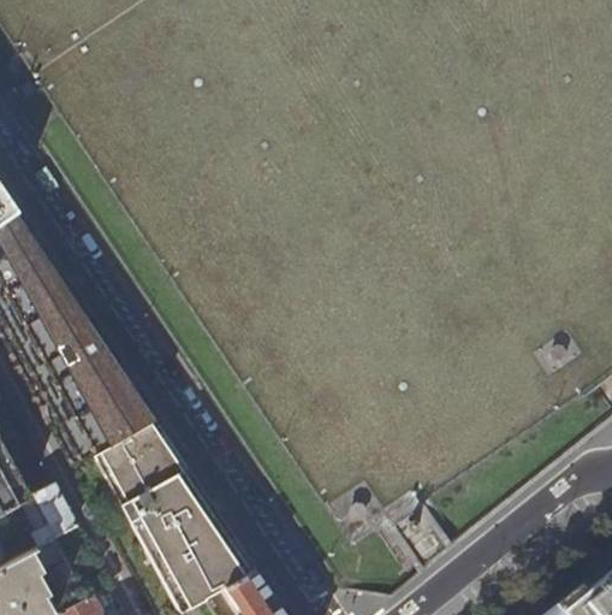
[(94,455),(153,423),(158,419),(95,326),(1,188),(0,184),(0,244),(5,253),(0,256),(0,332),(53,430),(73,467),(94,455)]
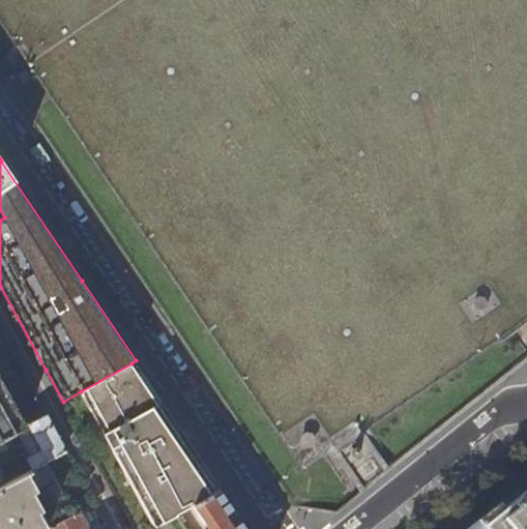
[(469,310),(468,314),(469,317),(471,320),(475,321),(478,322),(481,321),(485,318),(487,315),(487,312),(486,309),(484,305),(480,303),(476,303),(473,304),(470,306),(469,310)]
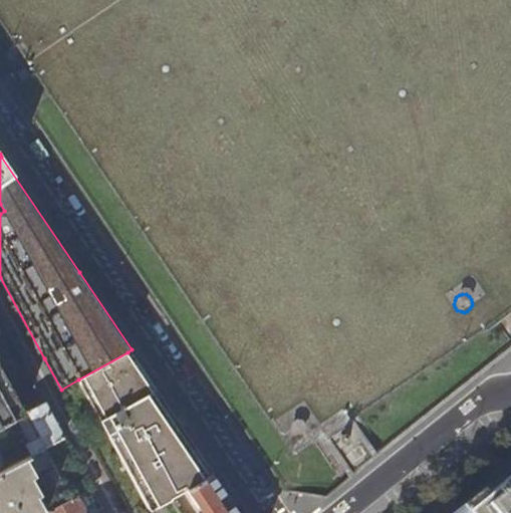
[(143,375),(128,352),(78,379),(152,509),(188,489),(211,476),(182,433),(163,405),(143,375)]
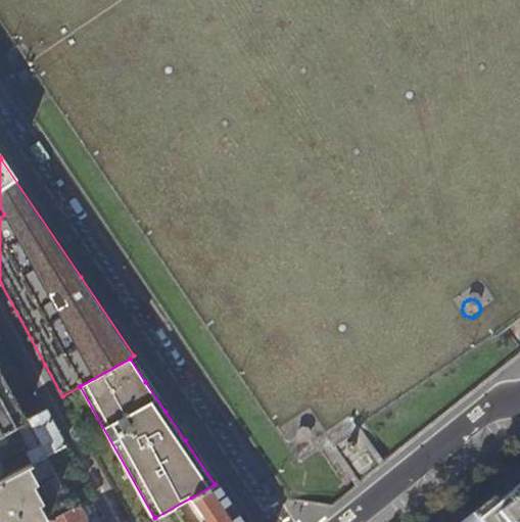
[(0,435),(28,421),(0,369),(0,435)]
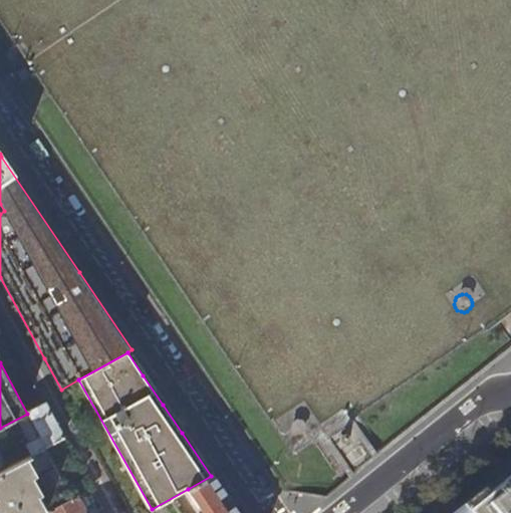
[(33,457),(48,449),(67,439),(55,418),(47,403),(29,413),(42,438),(27,446),(33,457)]
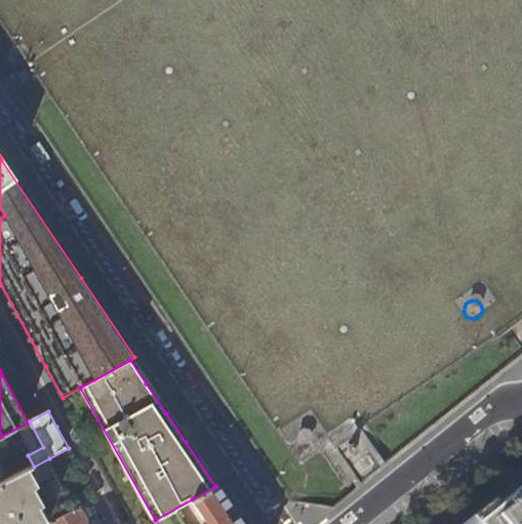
[(335,449),(362,490),(386,471),(361,430),(335,449)]
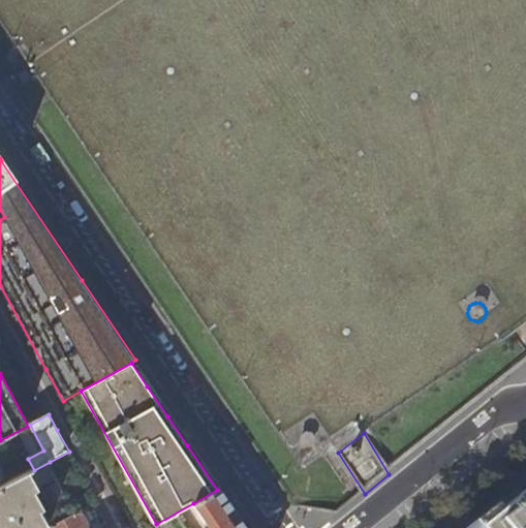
[(299,442),(299,446),(300,449),(302,453),(305,454),(309,455),(312,454),(315,452),(316,448),(317,444),(316,441),(314,438),(310,436),(307,436),(304,437),(301,439),(299,442)]
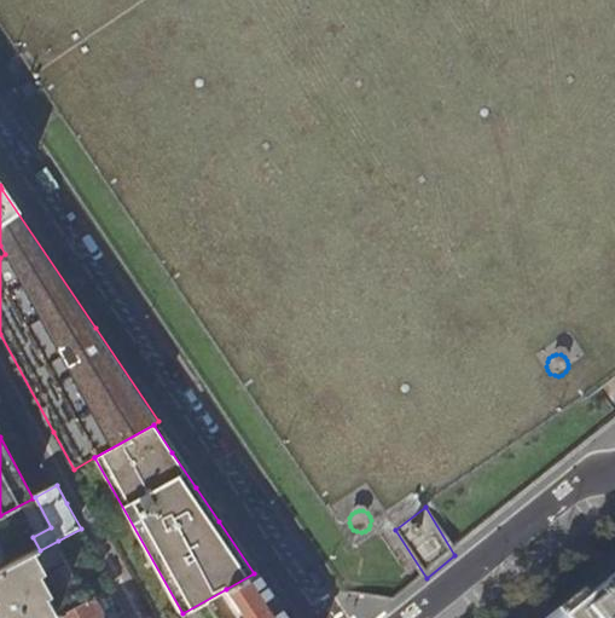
[(59,617),(91,601),(58,541),(40,550),(1,572),(1,573),(0,572),(0,617),(59,617)]
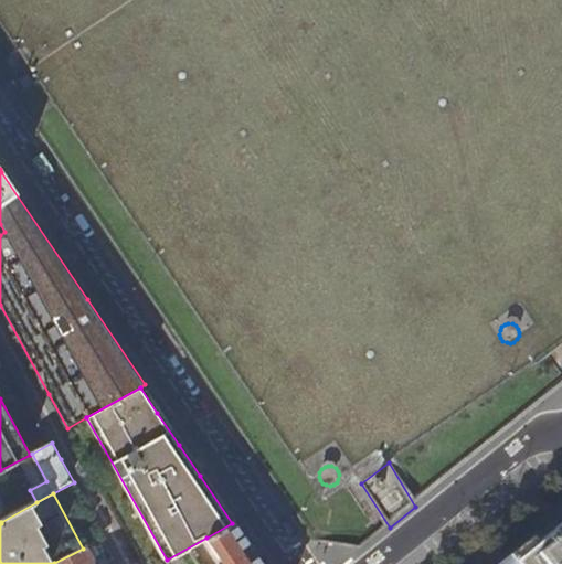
[(236,521),(232,523),(207,538),(223,563),(265,563),(257,552),(236,521)]
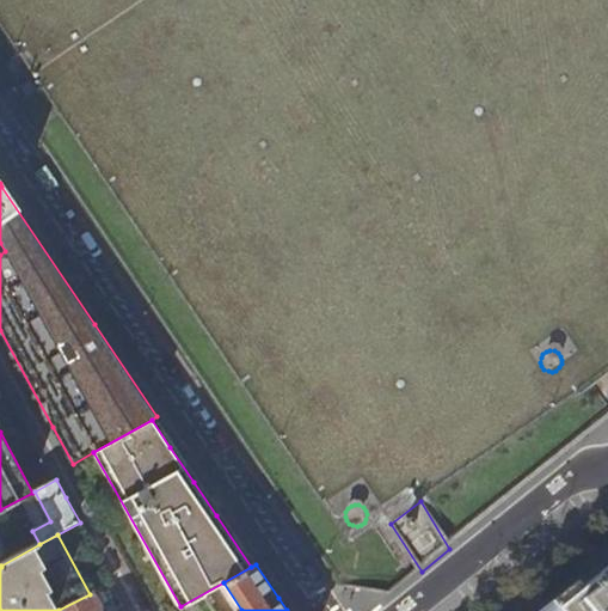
[(607,575),(606,576),(563,610),(607,610),(607,575)]
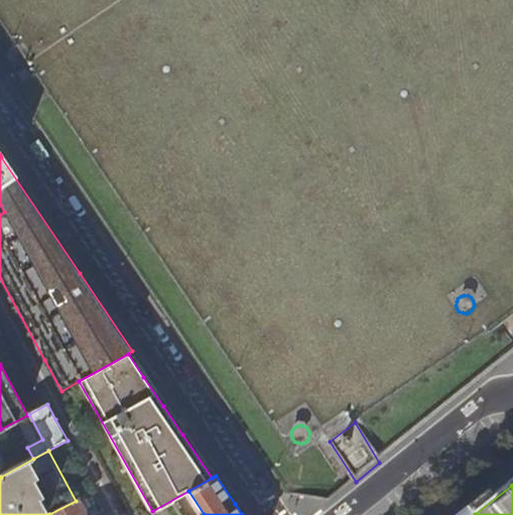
[(91,514),(83,498),(76,501),(49,514),(91,514)]
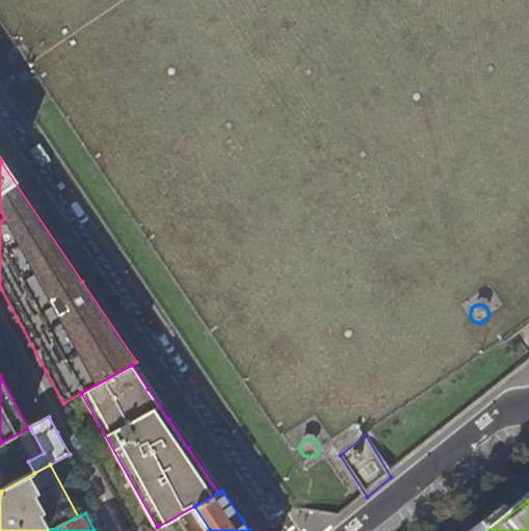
All buildings are outlined.
